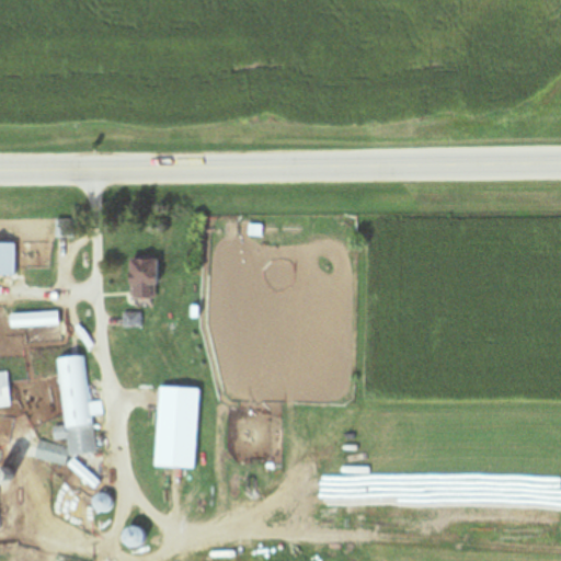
[(16,242),(0,242),(0,275),(16,275),(16,242)]
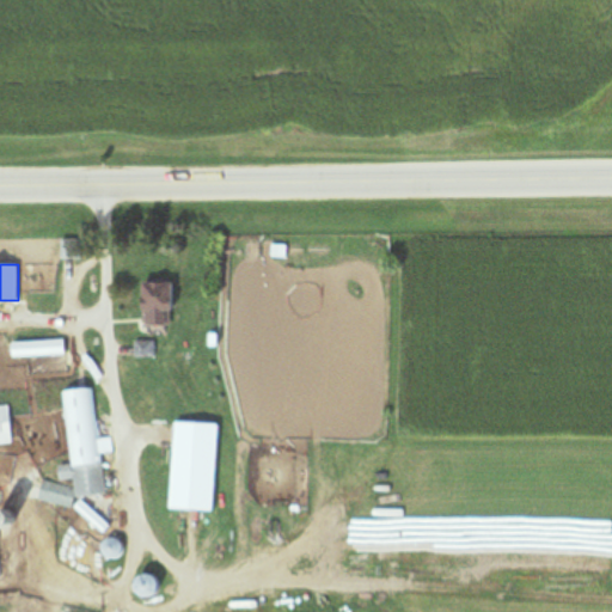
[(171,282),(142,282),(142,324),(171,324),(171,282)]
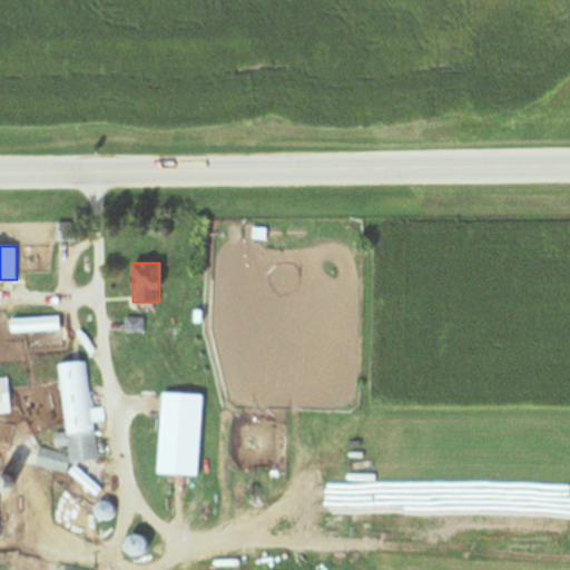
[(11,331),(60,331),(60,318),(11,318),(11,331)]
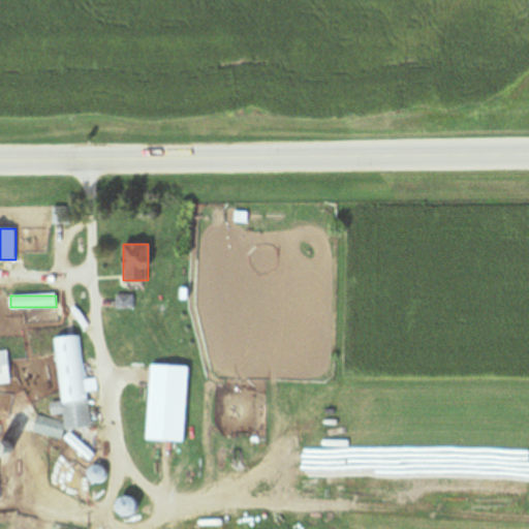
[(133,308),(133,296),(118,296),(118,308),(133,308)]
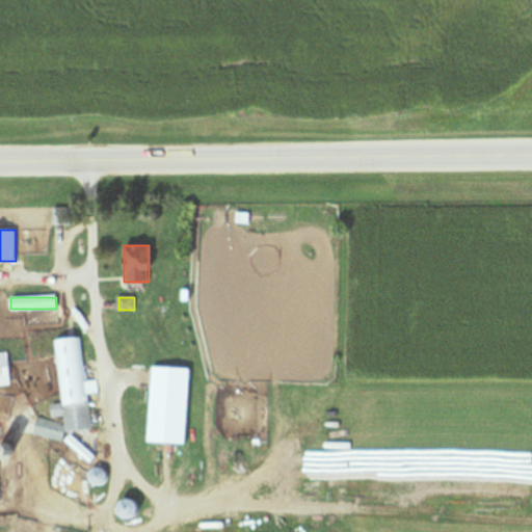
[(57,339),(62,403),(50,404),(51,416),(64,418),(64,425),(36,419),(33,434),(61,441),(91,430),(88,394),(98,393),(96,373),(87,372),(82,337),(57,339)]
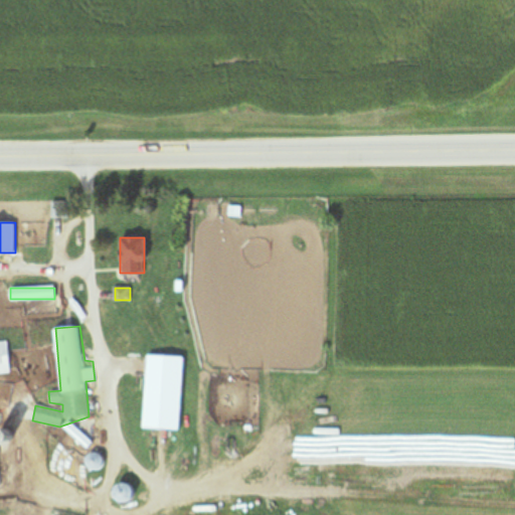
[(0,342),(0,374),(10,374),(9,342),(0,342)]
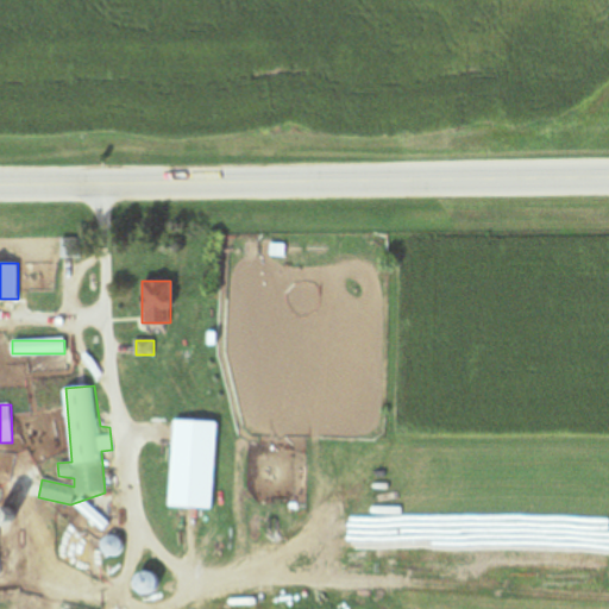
[(169,506),(214,508),(218,421),(174,419),(169,506)]
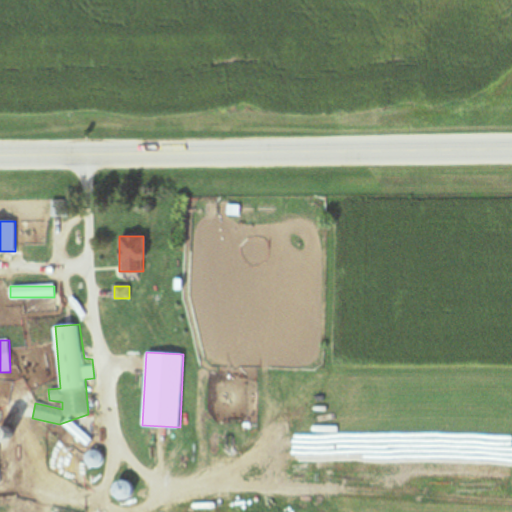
[(86,464),(98,467),(101,452),(89,449),(86,464)]
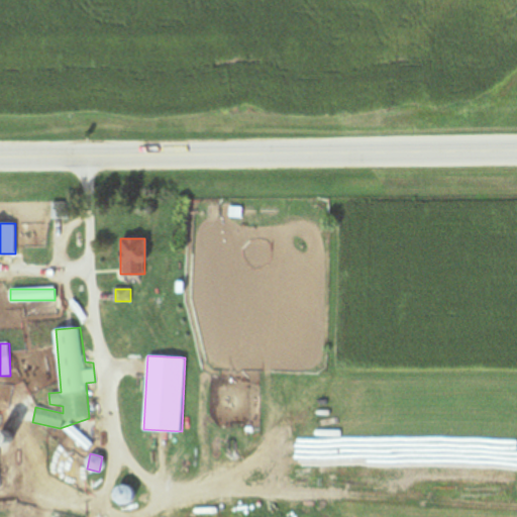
[(115,503),(131,503),(131,485),(115,485),(115,503)]
